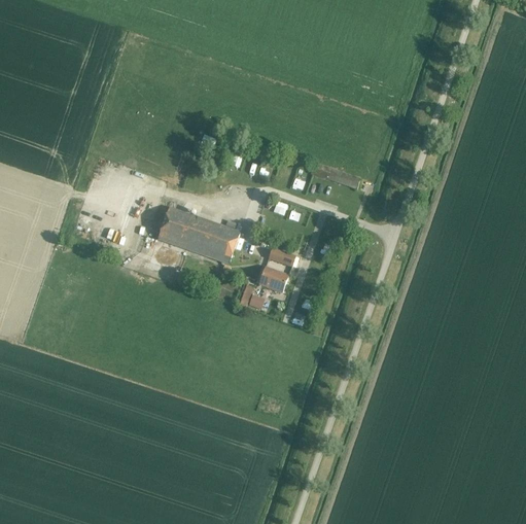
[(324,165),(313,162),(310,172),(320,176),(324,165)]
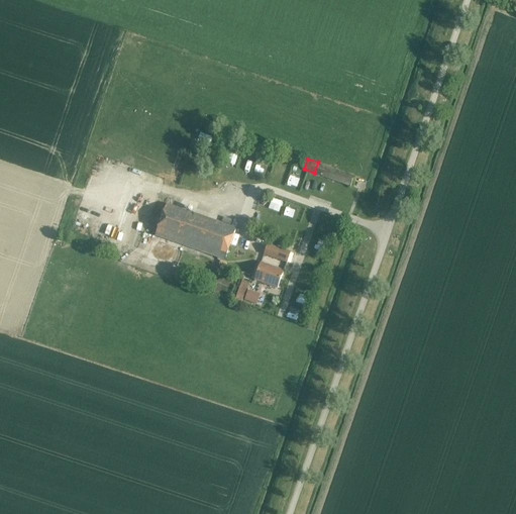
[(346,172),(342,183),(349,185),(353,175),(346,172)]
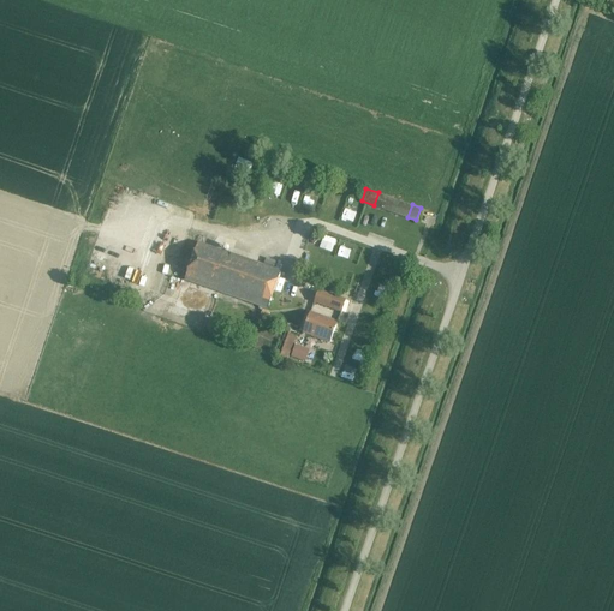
[(314,232),(308,237),(313,241),(319,237),(314,232)]
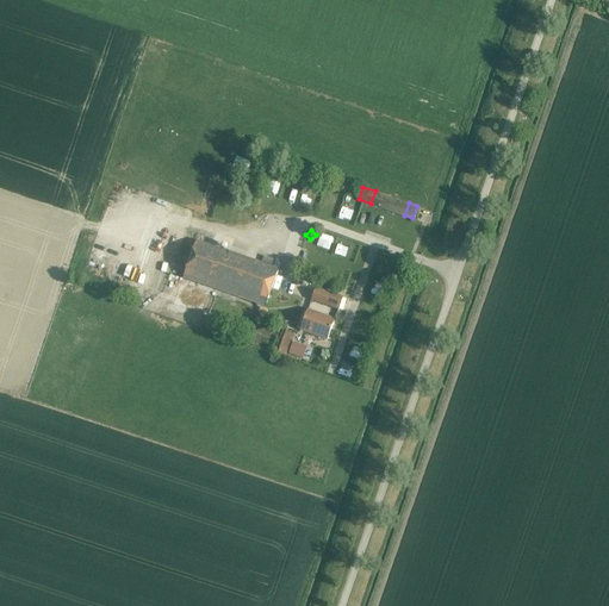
[(265,304),(278,268),(194,238),(181,275),(265,304)]
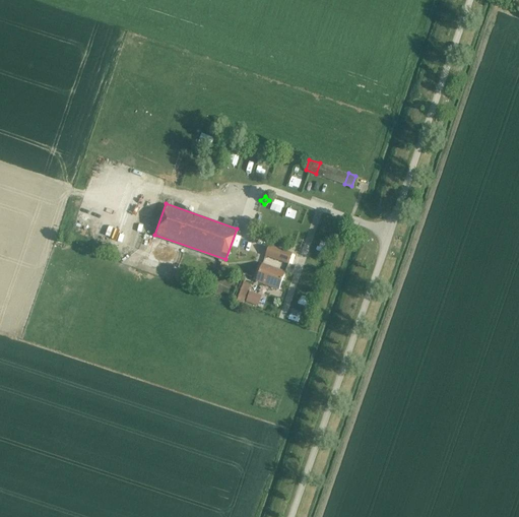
[(264,253),(287,262),(290,252),(268,244),(264,253)]
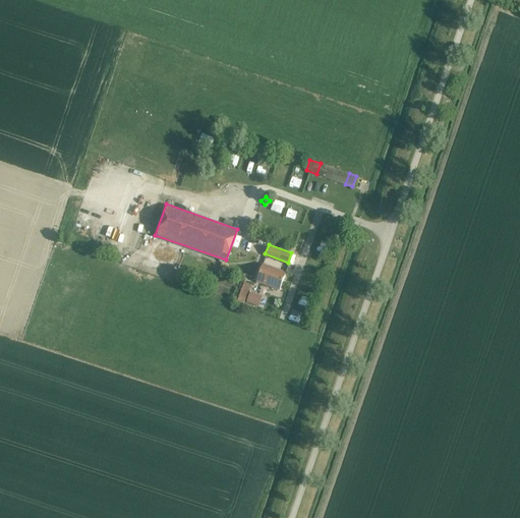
[(221,261),(218,270),(224,272),(227,263),(221,261)]
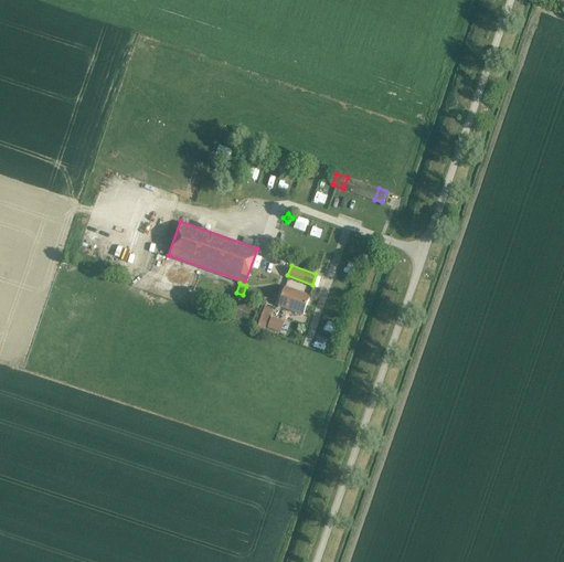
[(301,313),(309,294),(284,285),(277,304),(301,313)]
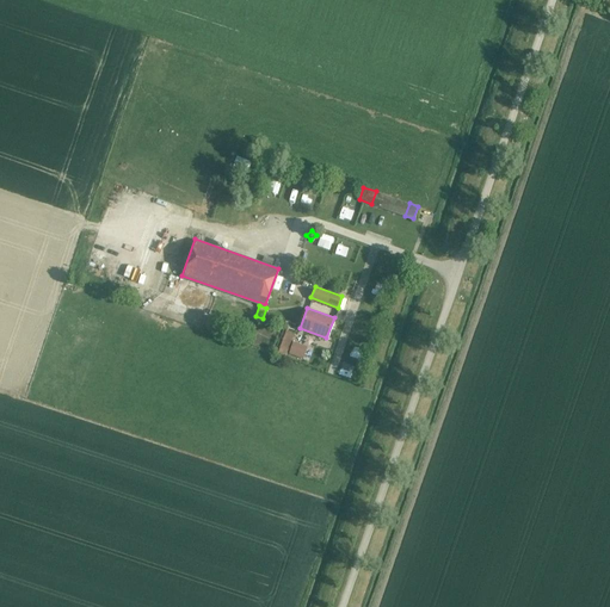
[(284,329),(273,354),(283,358),(293,332),(284,329)]
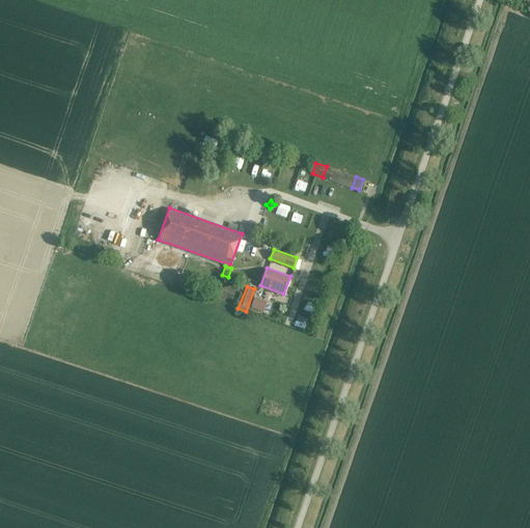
[(254,296),(250,305),(259,308),(262,299),(254,296)]
